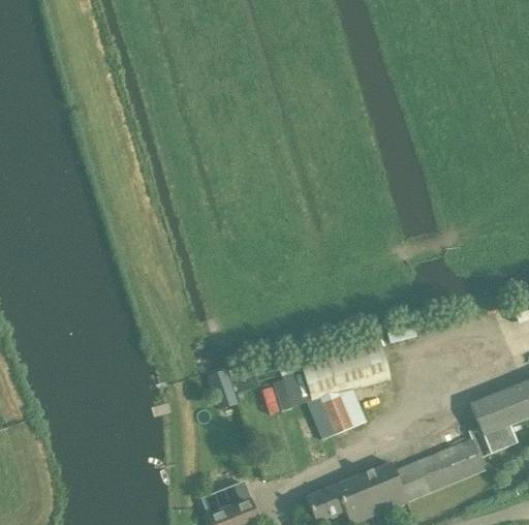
[(314,404),(322,402),(340,397),(339,396),(389,380),(374,337),(302,360),(314,404)]
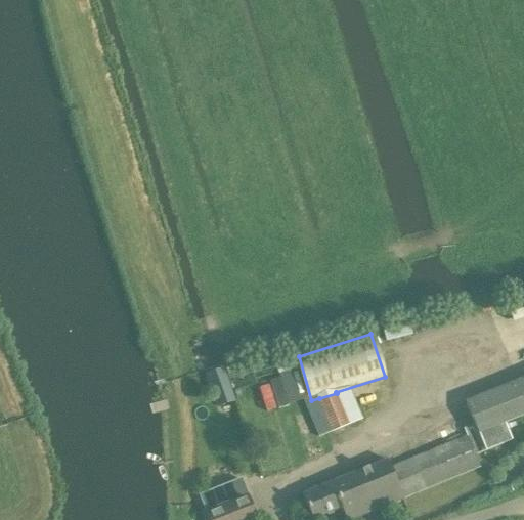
[(223,365),(207,371),(218,403),(229,399),(226,390),(230,388),(223,365)]
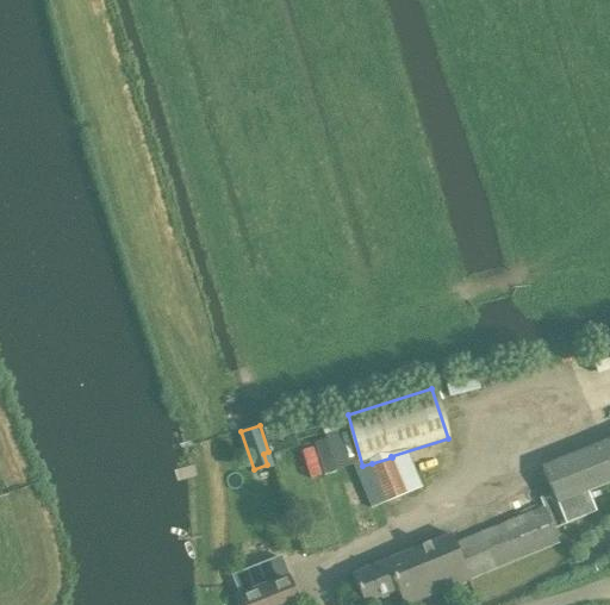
[(454,540),(470,577),(558,541),(552,526),(593,510),(586,490),(609,480),(609,435),(540,465),(551,491),(539,496),(542,504),(454,540)]
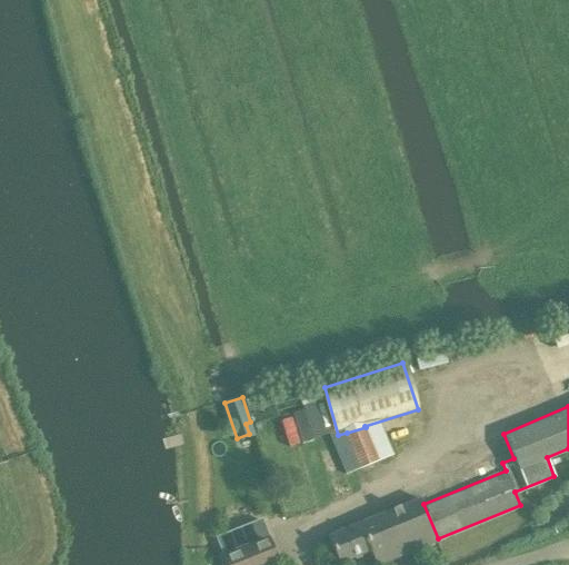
[(366,427),(347,433),(360,467),(378,461),(366,427)]
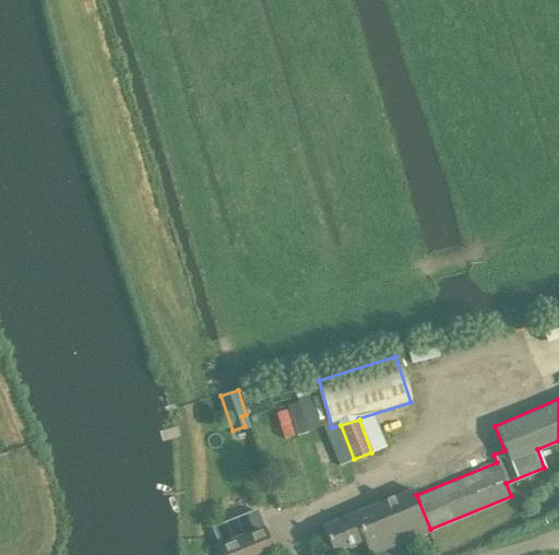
[(430,529),(416,495),(413,487),(321,524),(334,550),(364,538),(369,554),(430,529)]
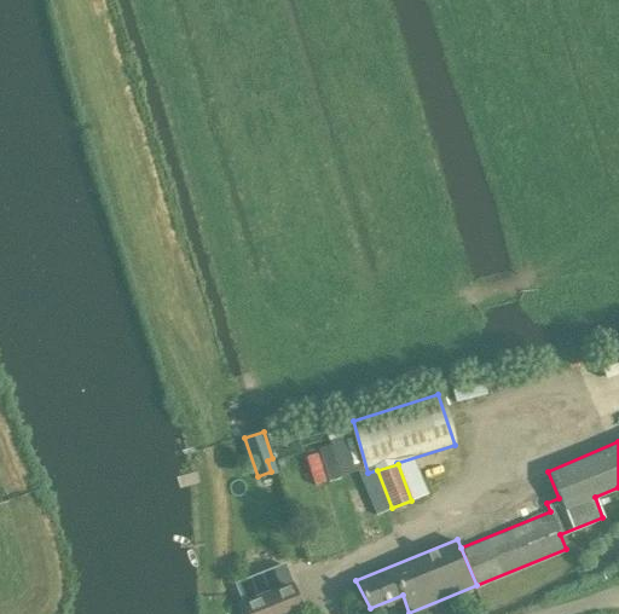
[(293,613),(301,610),(291,583),(284,562),(235,581),(247,613),(293,613)]
